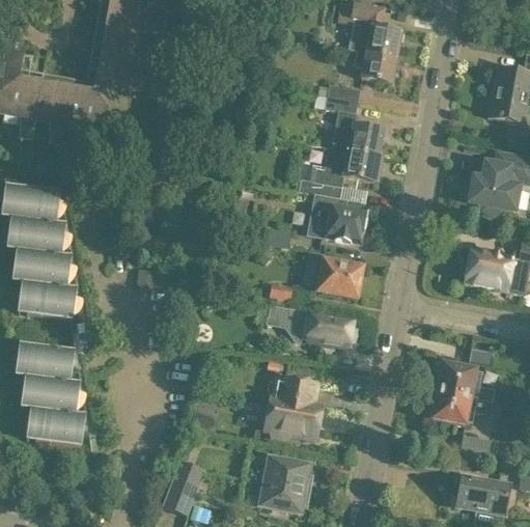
[(51,120),(50,143),(72,146),(79,126),(110,131),(124,120),(131,90),(152,90),(157,68),(136,61),(141,31),(163,31),(167,9),(146,2),(146,0),(101,0),(89,68),(96,70),(92,90),(73,87),(74,80),(43,74),(40,81),(21,77),(25,55),(14,53),(16,42),(0,38),(0,111),(21,115),(21,137),(32,140),(36,118),(51,120)]
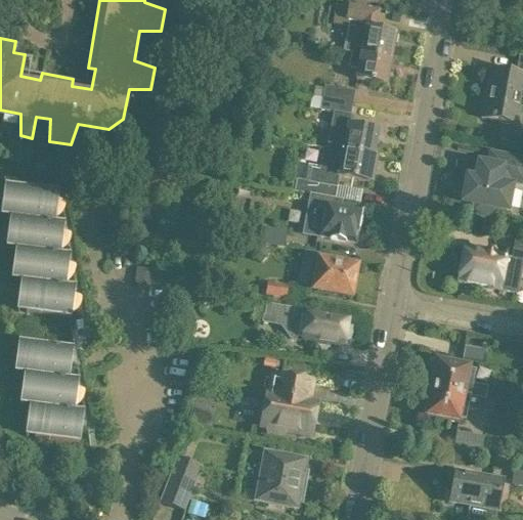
[(349,3),(346,24),(351,25),(346,48),(352,50),(392,57),(396,32),(376,28),(380,9),(349,3)]
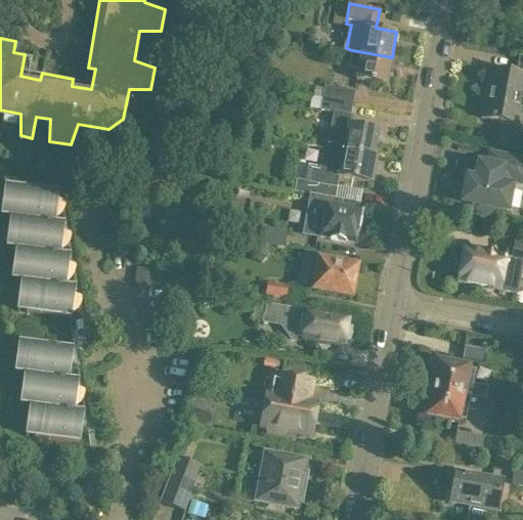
[(401,11),(393,9),(392,17),(399,18),(401,11)]
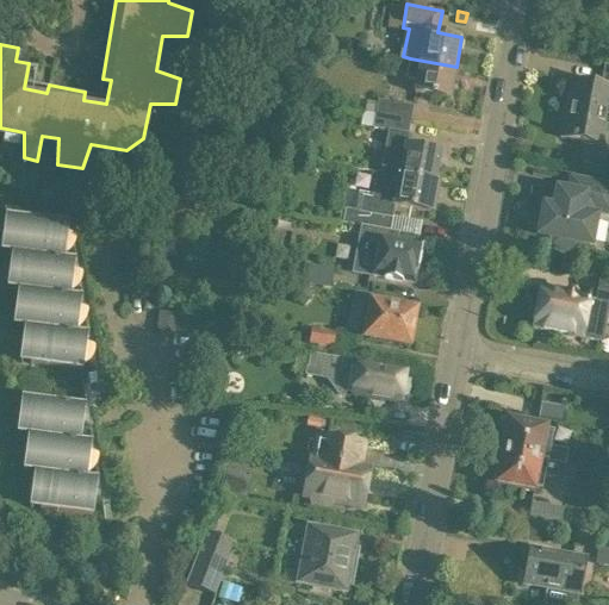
[(410,58),(406,75),(417,76),(415,89),(451,97),(457,67),(410,58)]
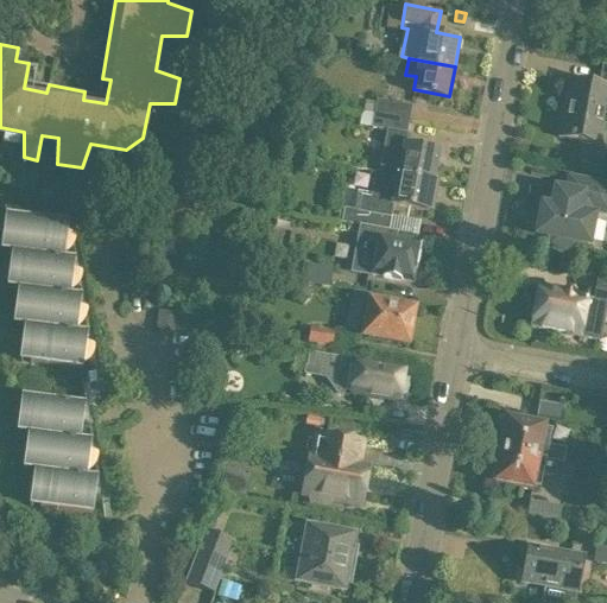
[(606,63),(602,63),(599,82),(570,76),(560,134),(601,143),(606,112),(606,63)]
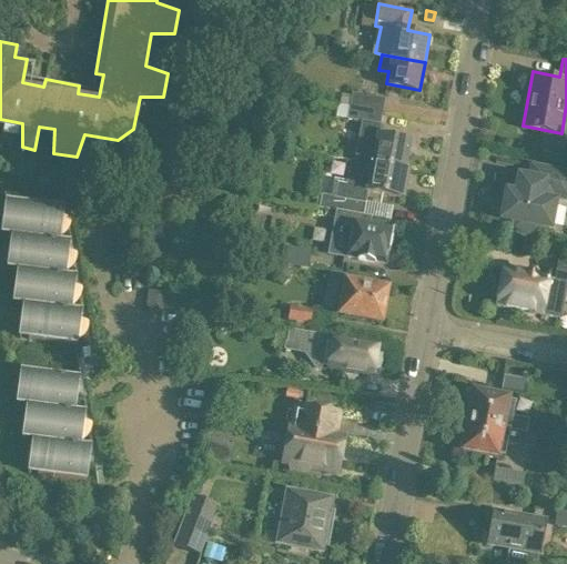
[(352,89),(350,102),(383,109),(385,96),(352,89)]
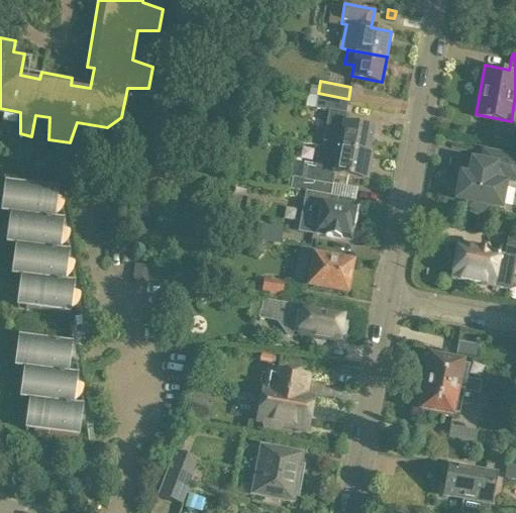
[(329,107),(323,143),(369,151),(374,127),(343,121),(345,110),(346,110),(348,99),(318,93),(316,105),(329,107)]
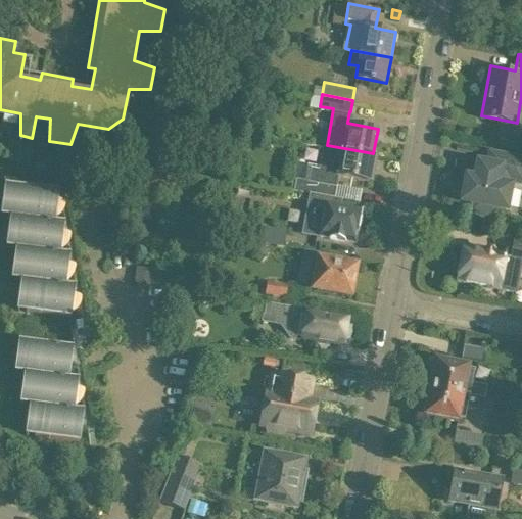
[(373,153),(327,145),(323,144),(319,167),(312,166),(310,179),(299,177),(297,188),(335,195),(337,182),(350,184),(351,176),(369,179),(373,153)]
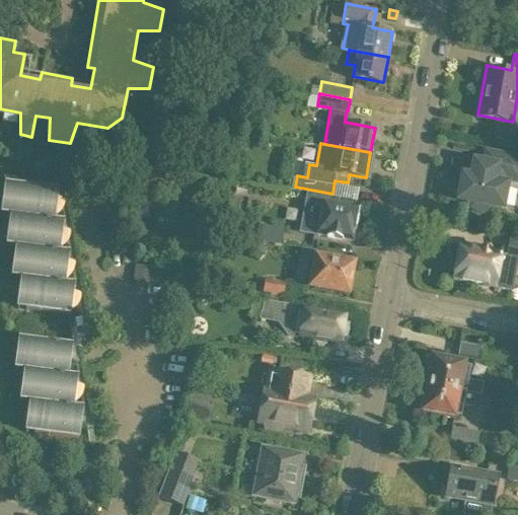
[(470,205),(492,209),(493,203),(502,204),(506,182),(504,182),(505,176),(517,178),(517,156),(486,150),(484,163),(474,161),(472,176),(463,175),(460,197),(471,199),(470,205)]
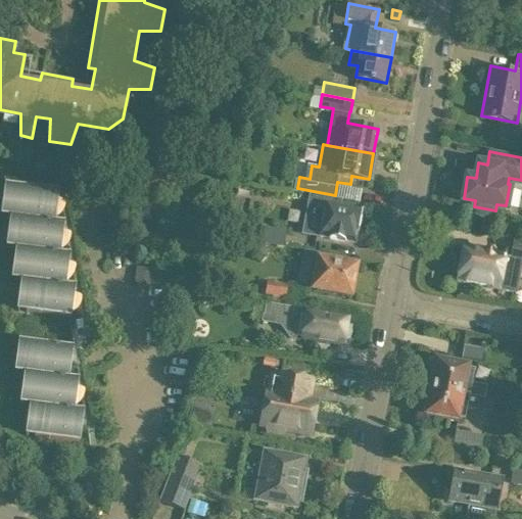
[(132,192),(162,198),(167,177),(137,171),(132,192)]
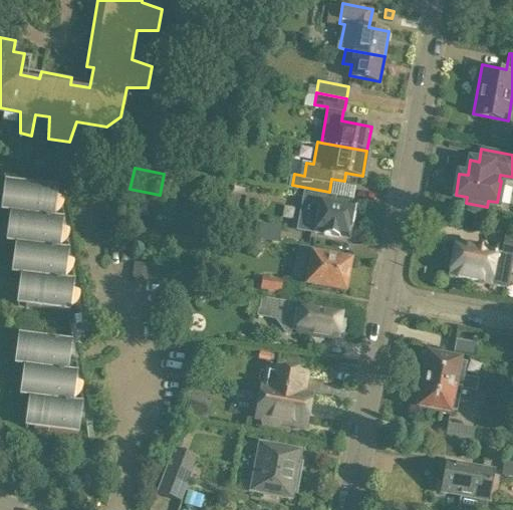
[(23,255),(19,285),(28,286),(26,303),(70,309),(74,278),(65,276),(69,247),(59,246),(64,216),(54,215),(58,185),(5,178),(3,192),(12,194),(8,223),(17,224),(14,254),(23,255)]
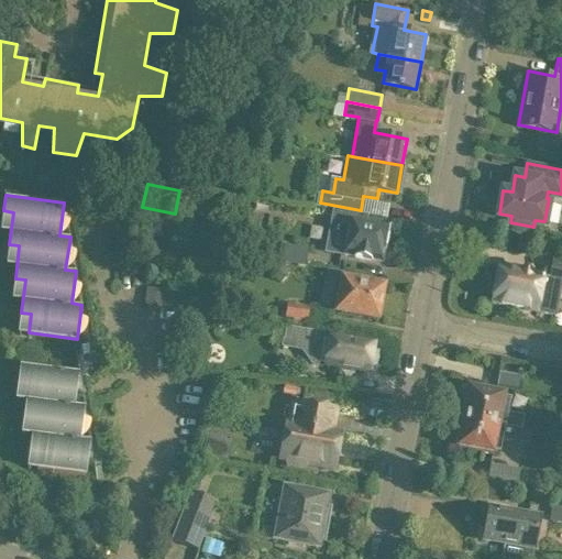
[(387,229),(387,226),(365,221),(367,212),(361,210),(337,206),(334,218),(331,218),(327,247),(335,248),(335,249),(355,253),(355,254),(371,256),(371,255),(381,258),(383,245),(384,245),(385,241),(388,239),(389,233),(387,229)]
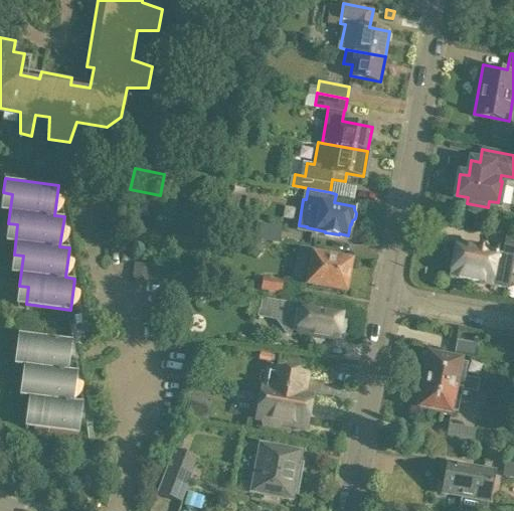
[(258,221),(255,235),(279,239),(281,225),(258,221)]
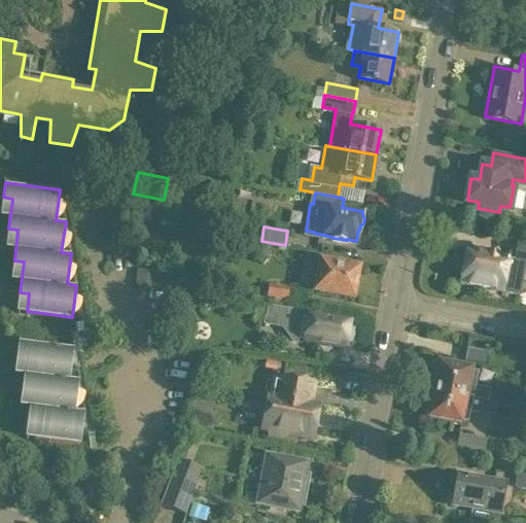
[(257,255),(263,262),(272,251),(266,246),(257,255)]
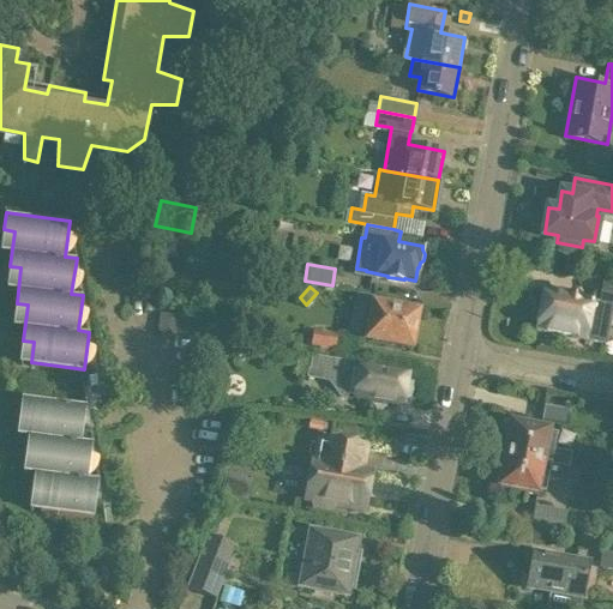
[(538,327),(587,337),(590,315),(598,313),(606,314),(608,301),(581,296),(580,290),(574,290),(569,294),(545,289),(538,327)]
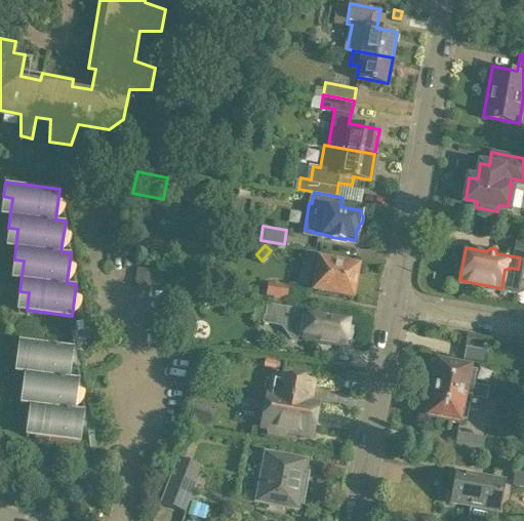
[(312,257),(309,275),(313,275),(311,287),(352,294),(357,266),(320,258),(321,251),(306,248),(304,256),(312,257)]
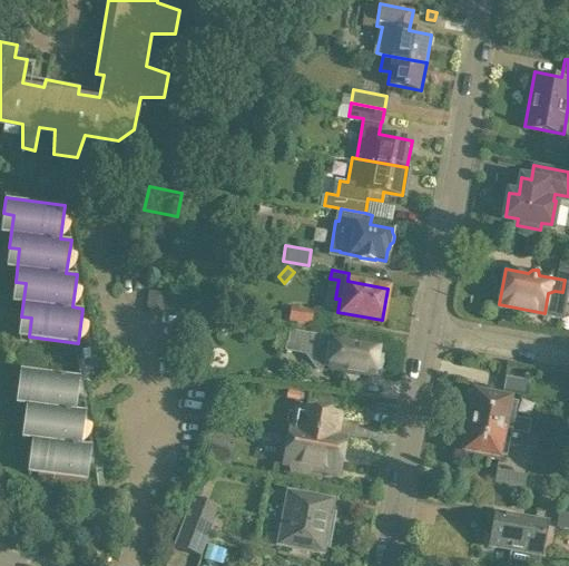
[(148,290),(147,304),(185,309),(186,294),(148,290)]
